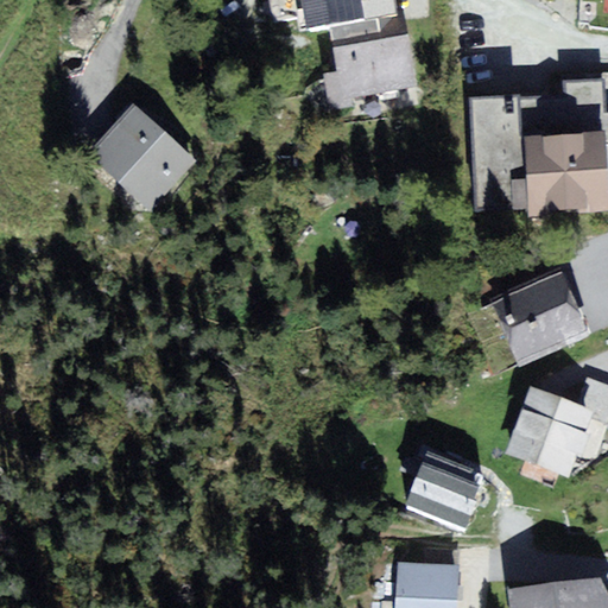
[(302,0),(306,27),(329,24),(337,74),(322,76),(328,112),(354,108),(353,96),(417,87),(405,13),(397,14),(393,0),(302,0)]
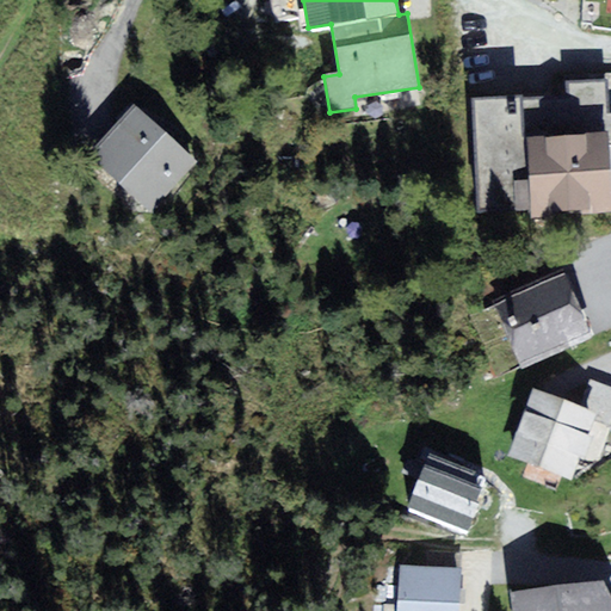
[(523,97),(473,99),(480,213),(531,209),(532,218),(610,214),(610,203),(610,110),(609,111),(608,79),(568,82),(569,96),(523,99),(523,97)]
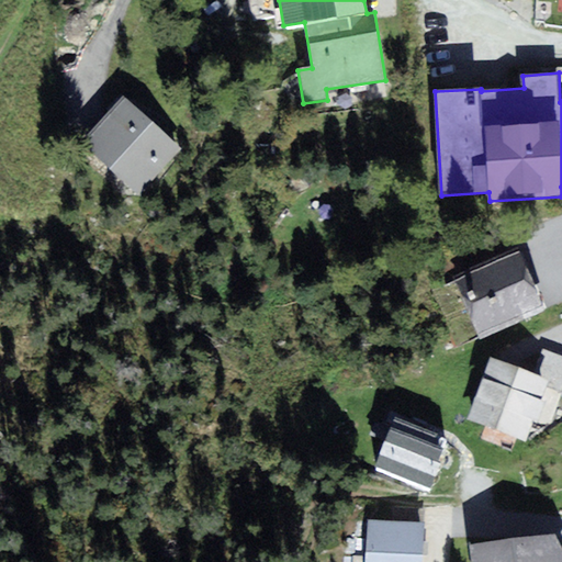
[(181,149),(123,96),(80,143),(139,195),(181,149)]
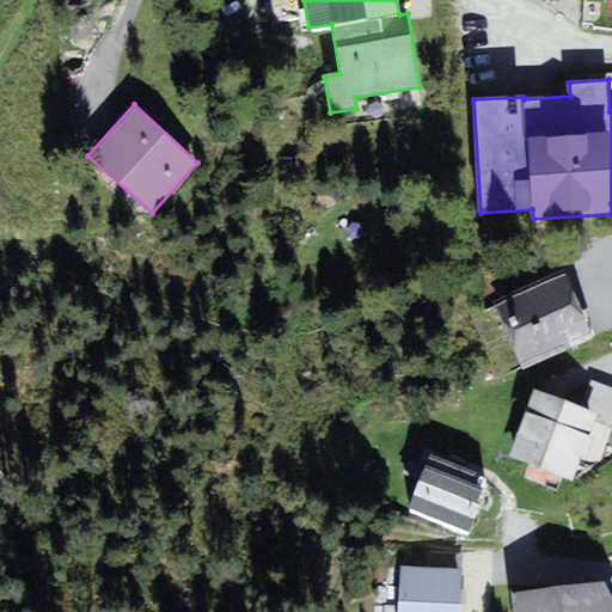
[(571,285),(503,316),(528,372),(598,341),(571,285)]
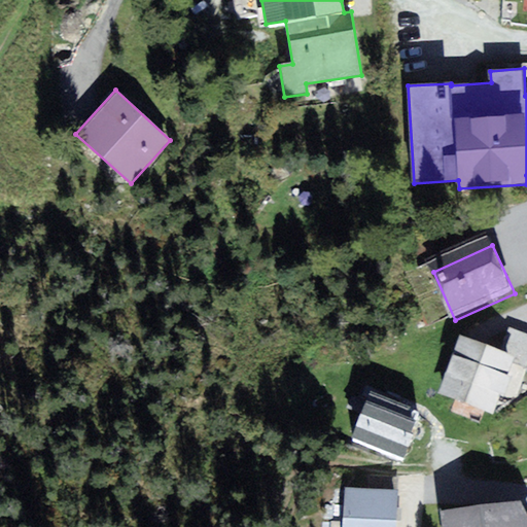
[(460,336),(438,392),(493,414),(500,395),(505,397),(514,377),(508,375),(515,356),(460,336)]
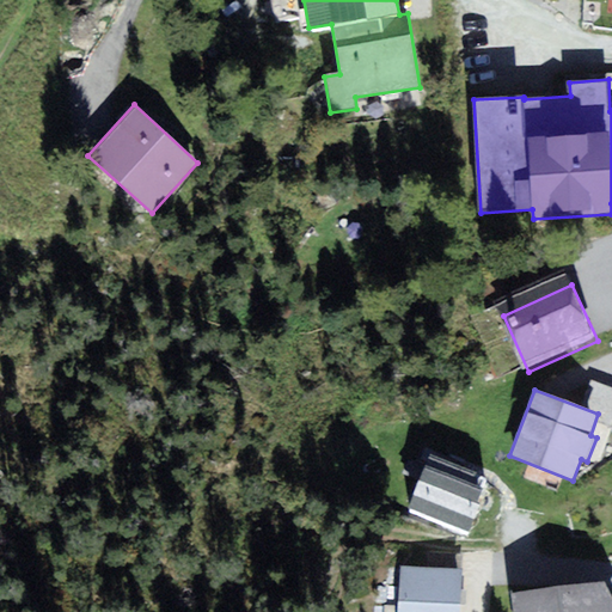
[(488,477),(430,454),(405,513),(466,536),(481,506),(477,505),(488,477)]
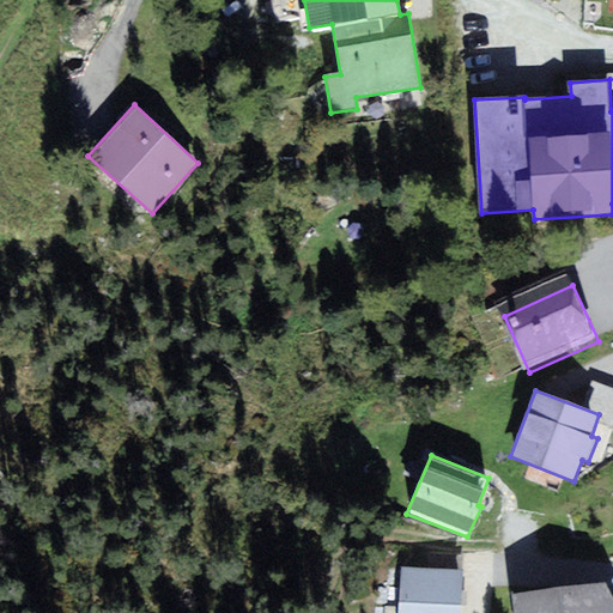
[(461,612),(463,570),(401,568),(399,612),(461,612)]
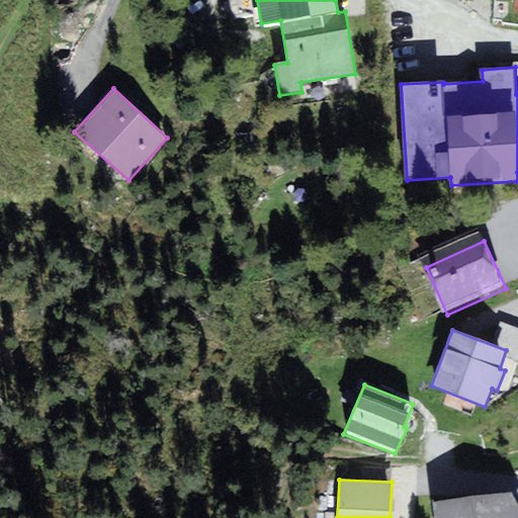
[(436,517),(517,517),(517,505),(512,493),(434,503),(436,517)]
